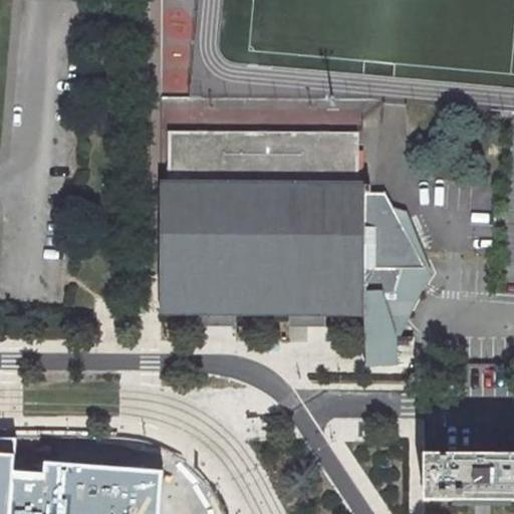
[(219,130),(317,126),(317,123),(348,122),(347,107),(218,110),(219,130)]
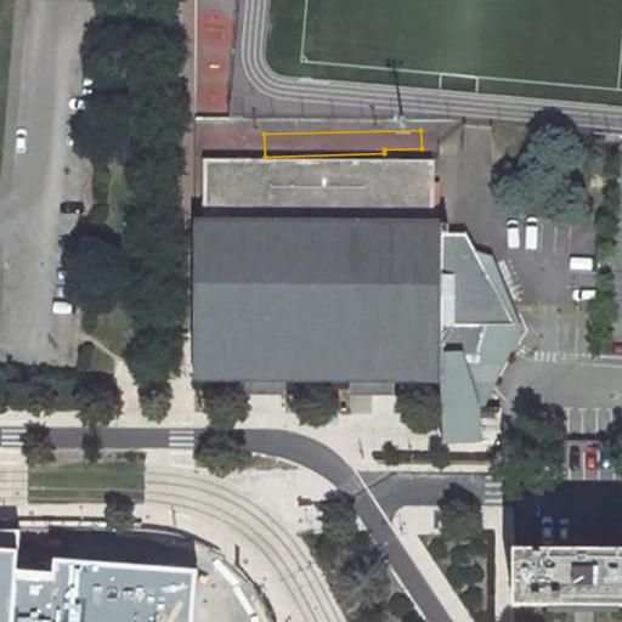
[(202,224),(435,227),(435,184),(429,184),(429,165),(202,163),(202,224)]
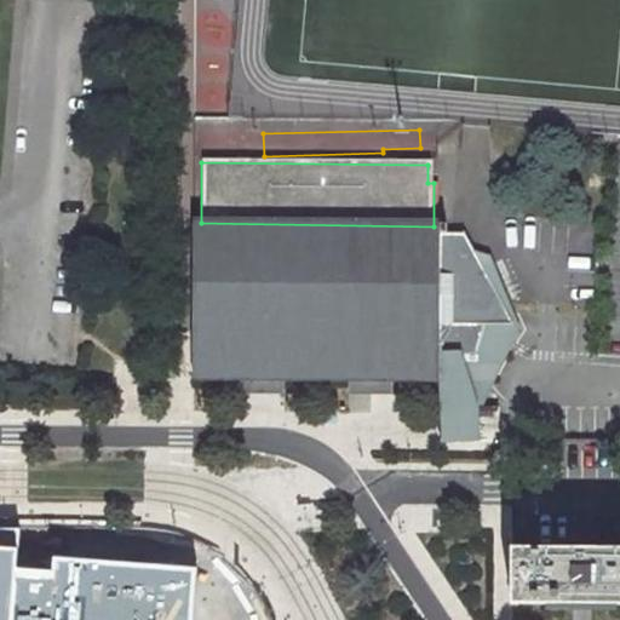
[(442,227),(434,227),(201,223),(190,223),(189,380),(241,380),(262,382),(285,382),(349,383),(371,383),(392,384),(440,384),(440,351),(442,236),(442,227)]
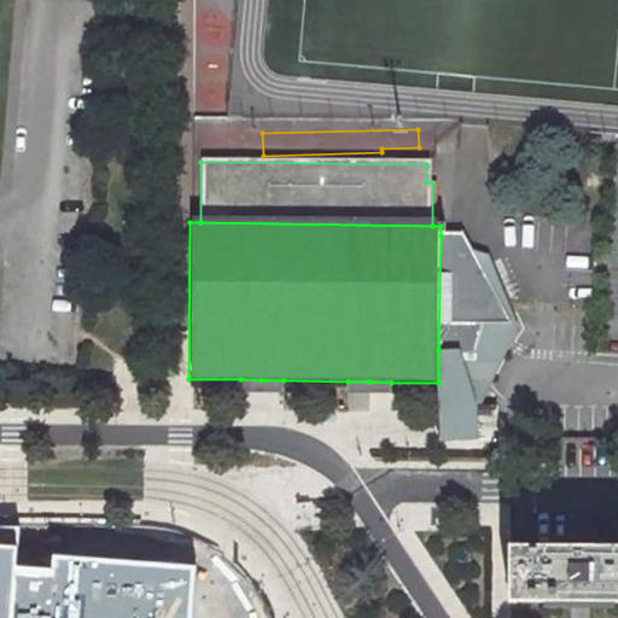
[(460,349),(474,397),(479,388),(518,327),(485,277),(485,256),(473,256),(460,235),(441,235),(438,350),(460,349)]
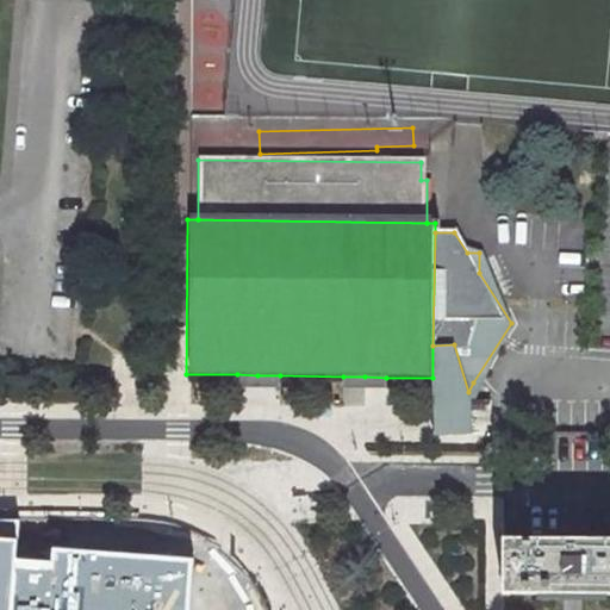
[(472,405),(468,392),(454,344),(433,346),(433,378),(433,391),(434,434),(430,434),(430,437),(489,437),(489,405),(472,405)]
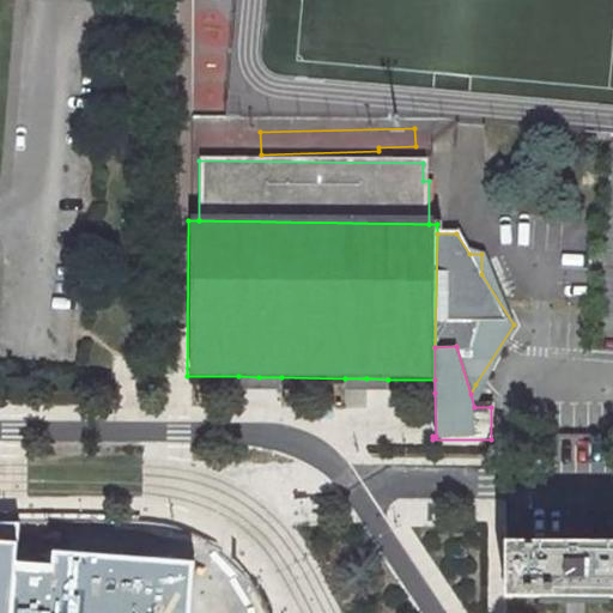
[(259,377),(238,376),(238,389),(281,390),(281,377),(259,377)]
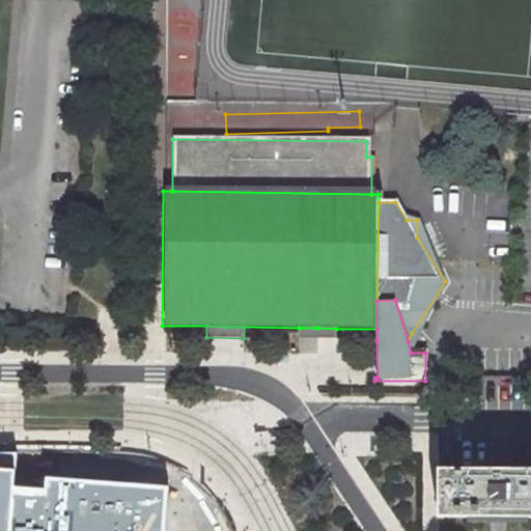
[(317,328),(299,328),(299,338),(336,339),(336,329),(317,328)]
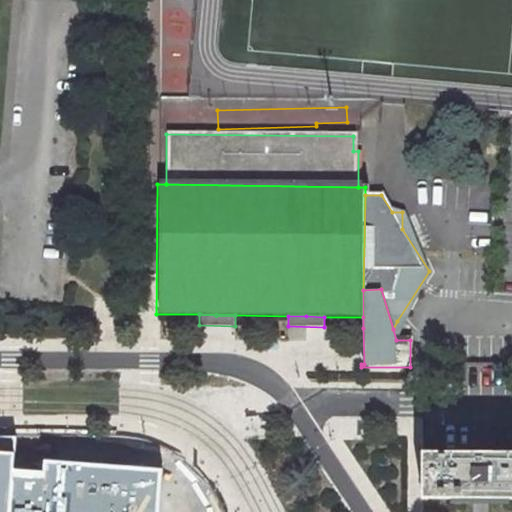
[(0,437),(0,453),(11,454),(12,437),(0,437)]
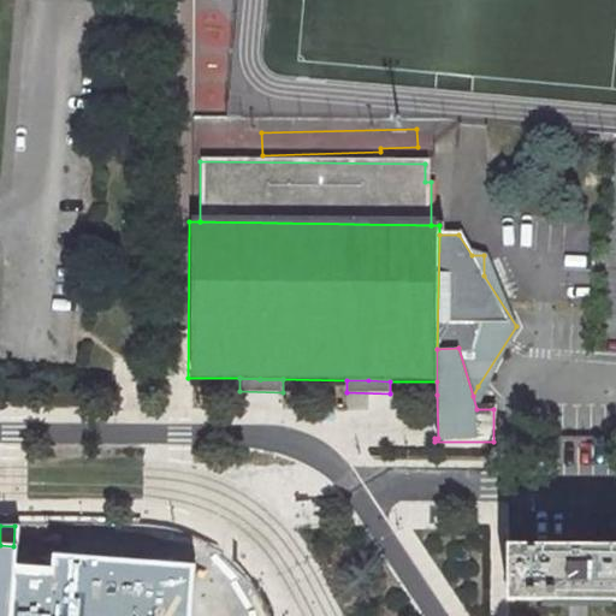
[(615,543),(534,543),(509,543),(509,600),(578,600),(615,600),(615,543)]
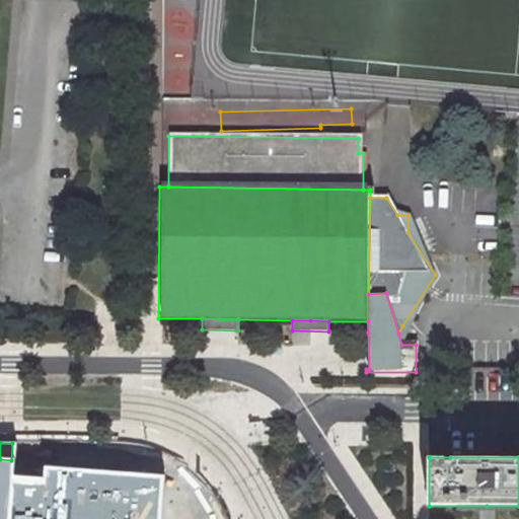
[(43,467),(113,472),(114,459),(44,458),(43,467)]
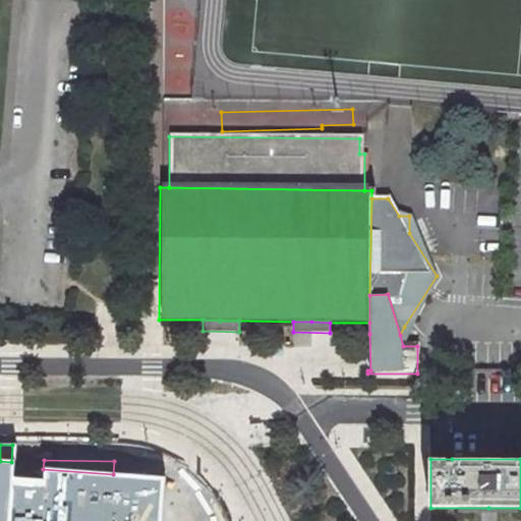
[(8,520),(10,476),(11,462),(0,461),(0,520),(8,520)]
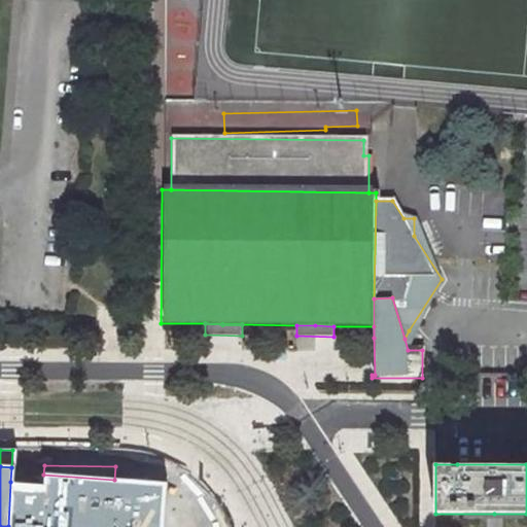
[(163,526),(166,484),(118,481),(114,480),(43,475),(43,484),(10,482),(8,526),(163,526)]
